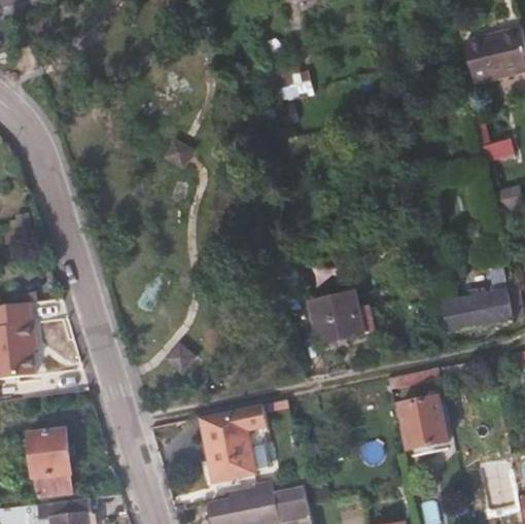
[(524,69),(524,45),(521,27),(465,40),(474,81),(524,69)]
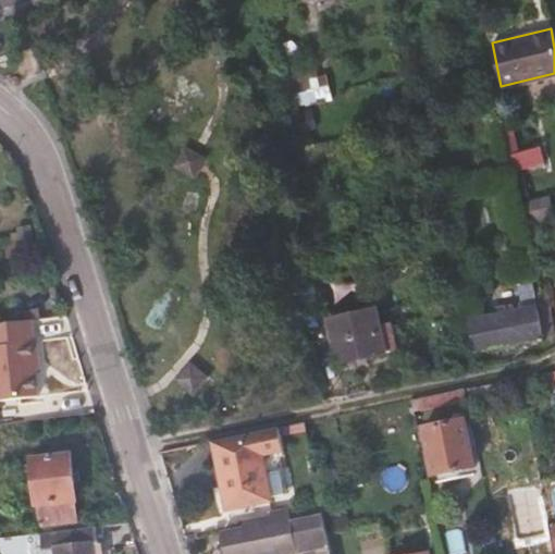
[(330,95),(323,75),(315,77),(309,63),(282,71),(300,132),(312,127),(306,102),(330,95)]
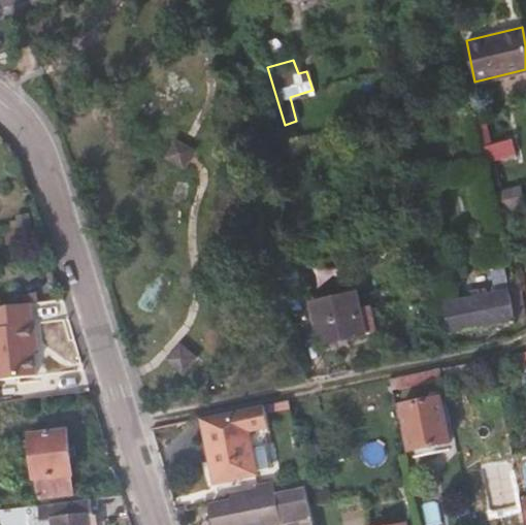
[(518,155),(513,138),(493,143),(487,120),(472,124),(495,215),(505,210),(493,161),(518,155)]
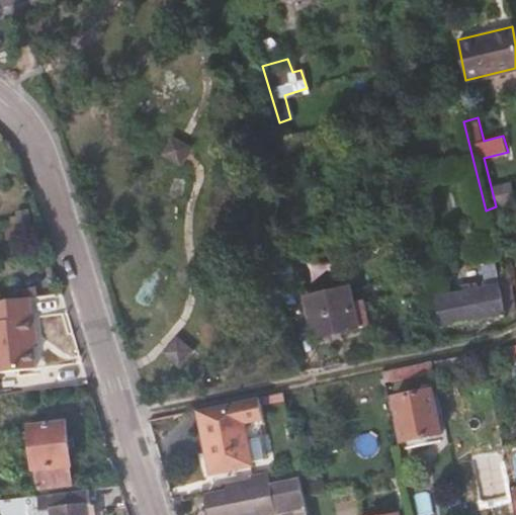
[(171,135),(161,150),(177,161),(187,146),(171,135)]
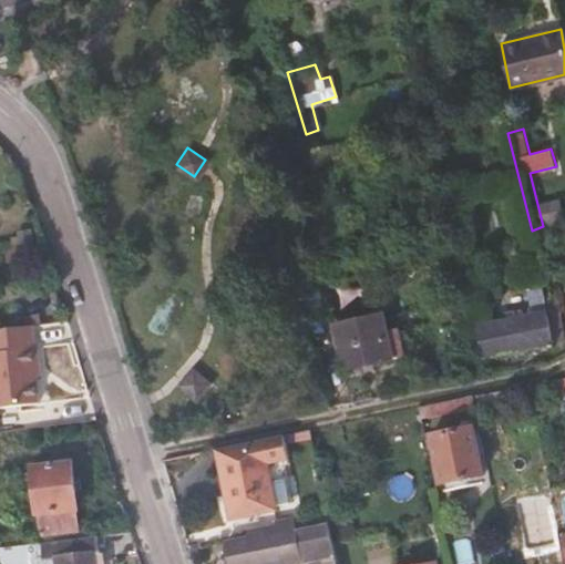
[(326,313),(315,273),(294,279),(305,317),(326,313)]
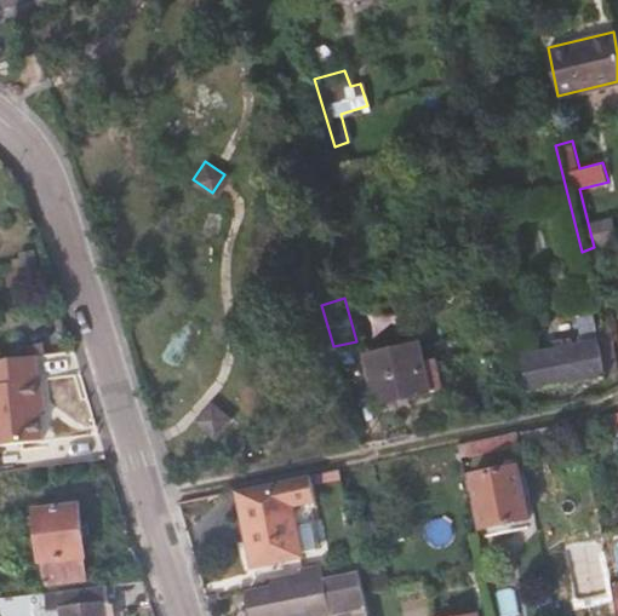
[(617,367),(612,335),(601,338),(596,338),(590,303),(574,306),(582,340),(521,353),(531,391),(617,373),(617,367)]
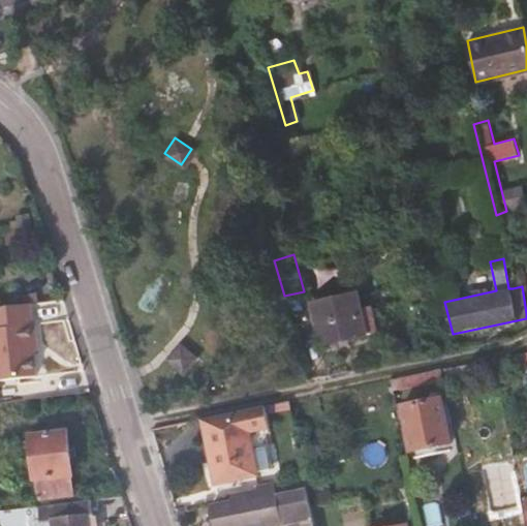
[(378,331),(373,312),(364,313),(359,294),(312,303),(320,343),(378,331)]
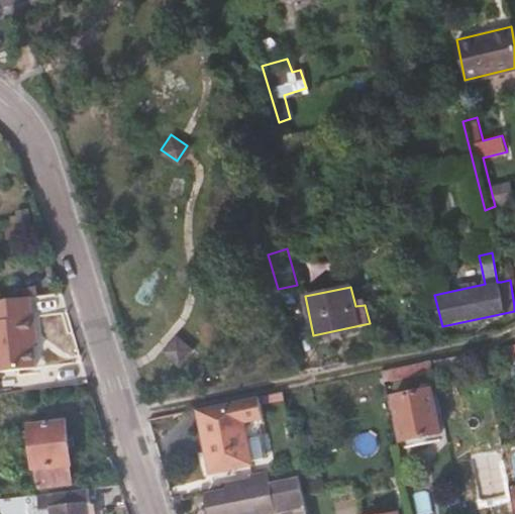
[(34,345),(33,331),(31,316),(0,319),(0,370),(34,367),(31,345),(34,345)]
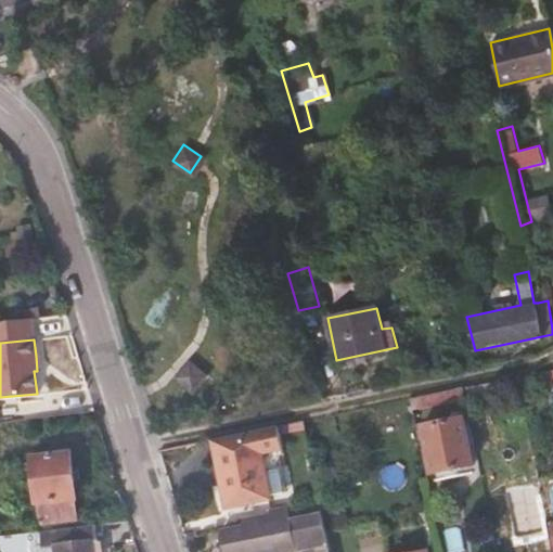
[(466,398),(463,386),(410,397),(412,409),(466,398)]
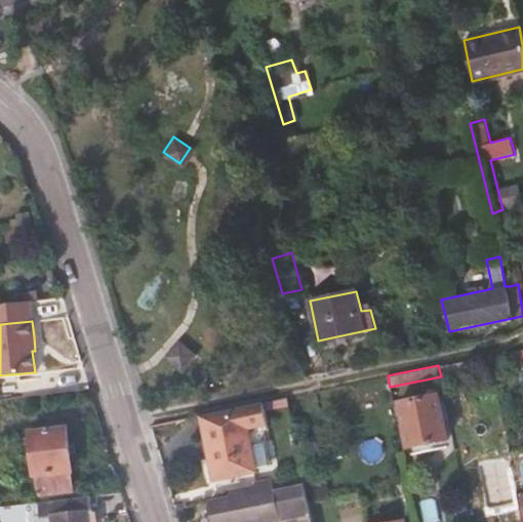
[(447,438),(439,395),(399,403),(408,446),(447,438)]
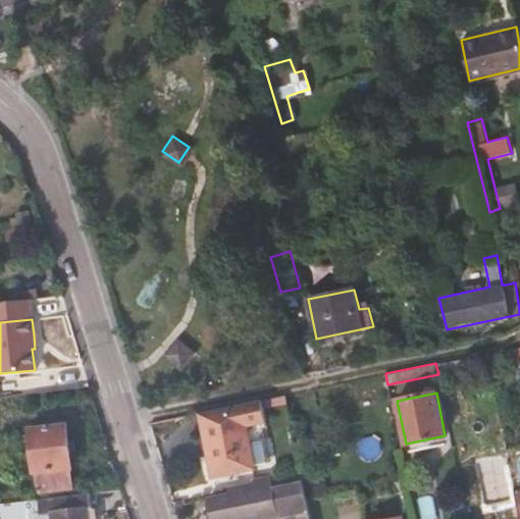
[(256,467),(247,423),(251,421),(247,404),(200,414),(213,476),(256,467)]
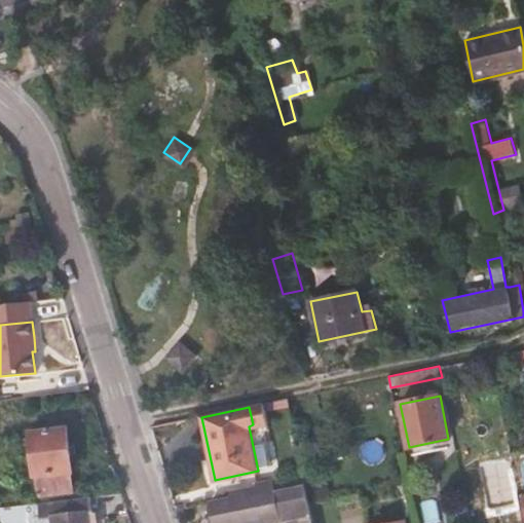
[(72,492),(65,427),(27,433),(35,496),(72,492)]
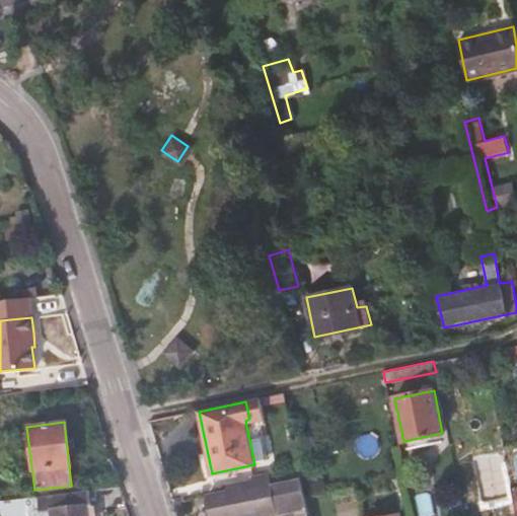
[(308,515),(301,478),(272,485),(270,474),(251,477),(252,481),(229,485),(231,494),(210,499),(213,515),(254,515),(276,511),(277,515),(285,514),(285,515),(308,515)]
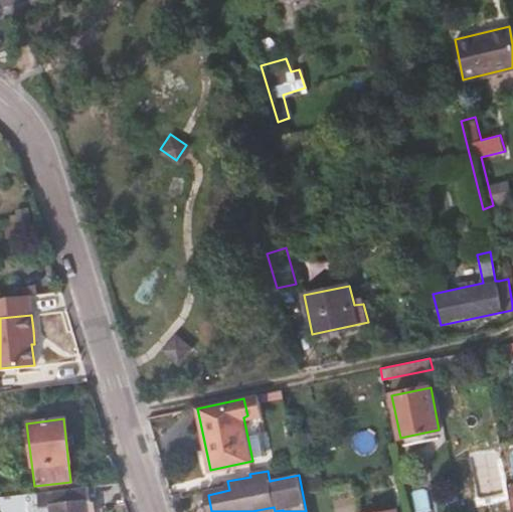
[(86,511),(84,502),(90,501),(89,485),(36,491),(38,507),(48,507),(49,511),(86,511)]
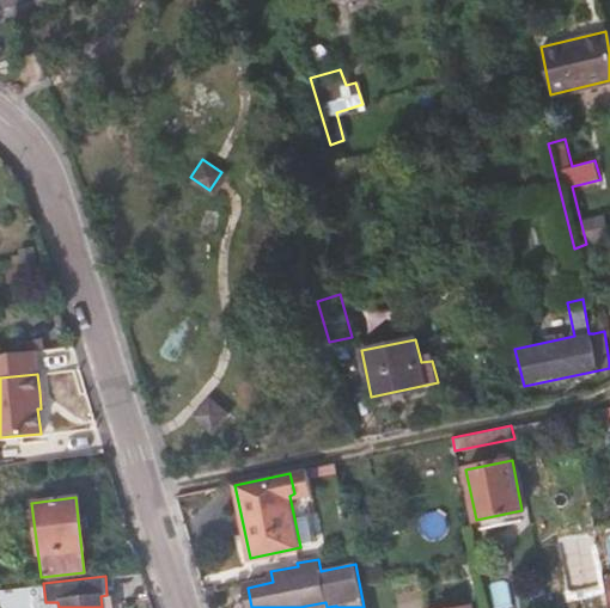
[(38,607),(36,582),(0,584),(0,607),(38,607)]
